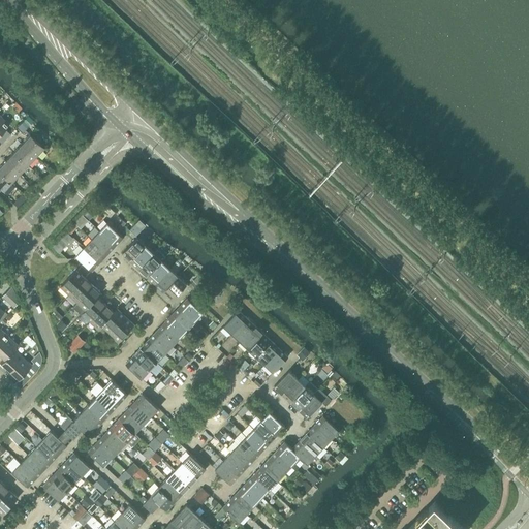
[(1,115),(0,116),(0,133),(9,123),(1,115)]
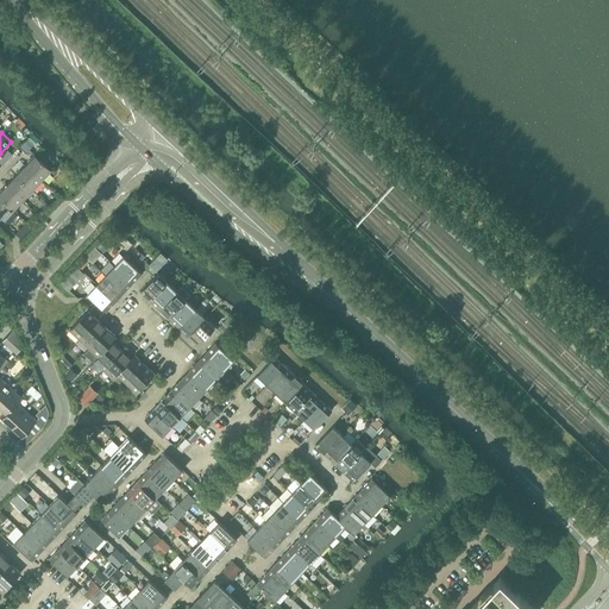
[(31,135),(19,148),(26,154),(38,140),(31,135)]
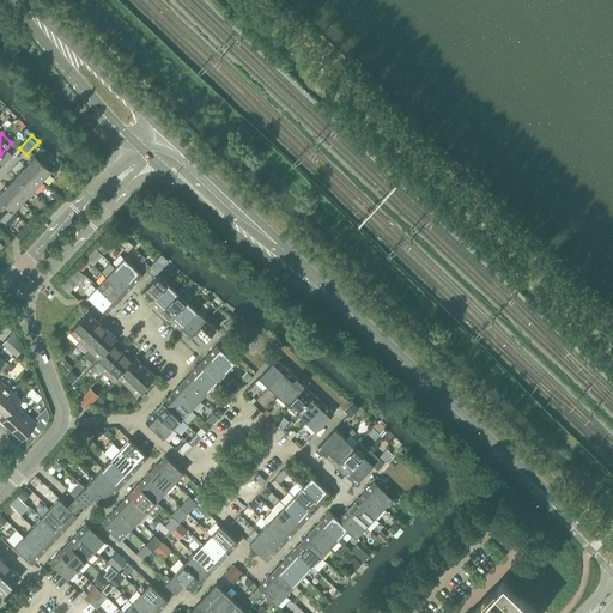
[(5,151),(0,155),(0,158),(4,162),(10,155),(5,151)]
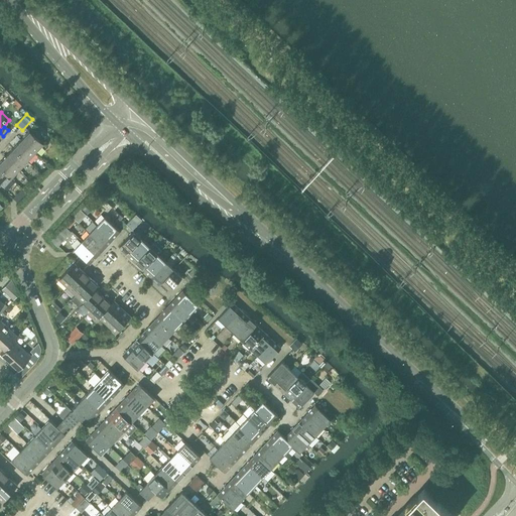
[(21,139),(35,153),(43,144),(29,131),(21,139)]
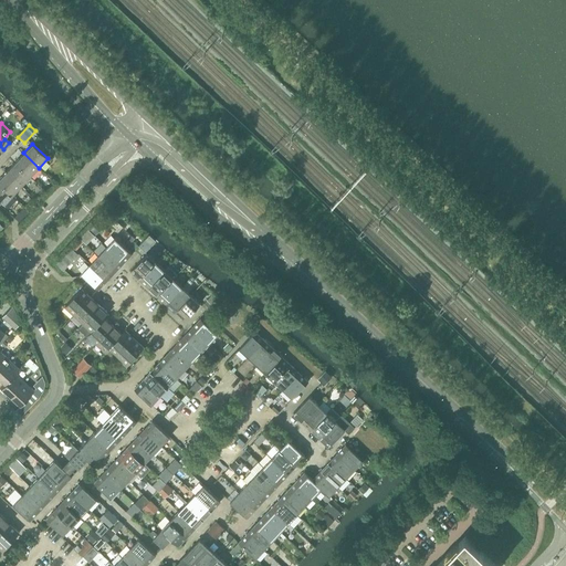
[(14,163),(30,177),(39,168),(23,153),(14,163)]
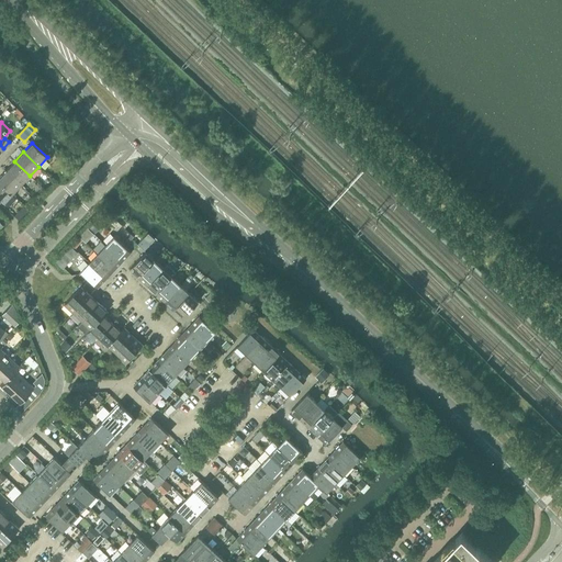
[(6,170),(21,184),(30,176),(14,161),(6,170)]
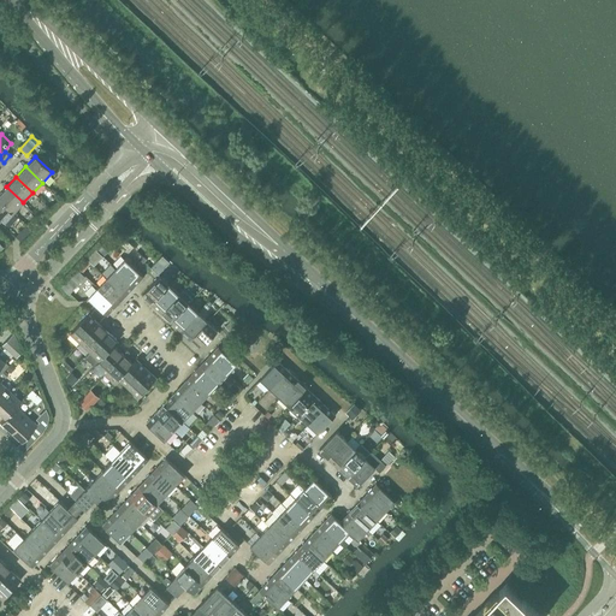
[(0,193),(0,199),(15,213),(23,202),(6,187),(0,193)]
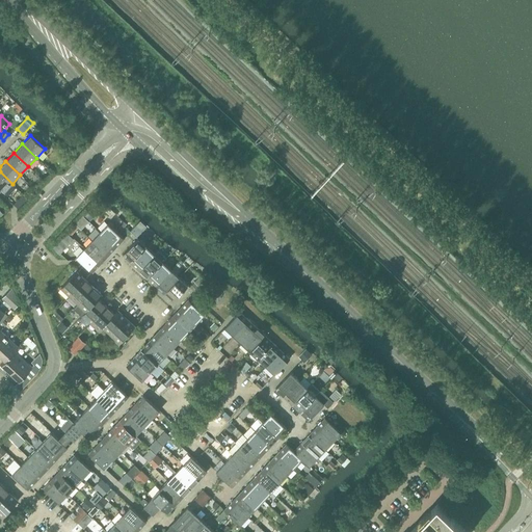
[(12,184),(0,171),(0,188),(4,192),(12,184)]
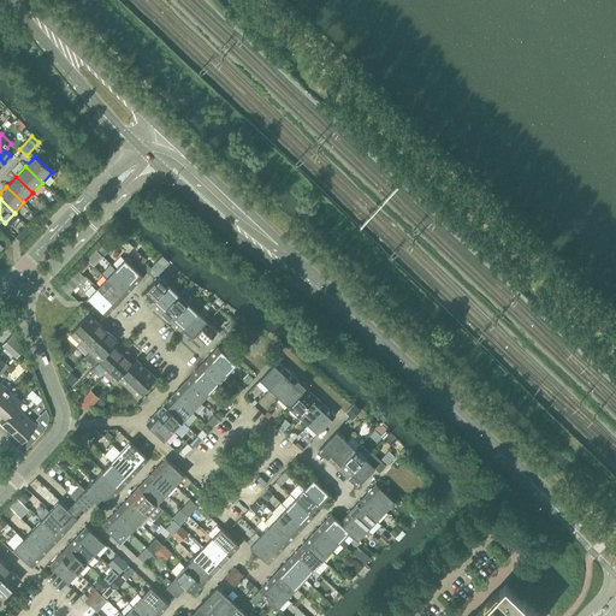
[(19,231),(15,237),(21,242),(25,237),(19,231)]
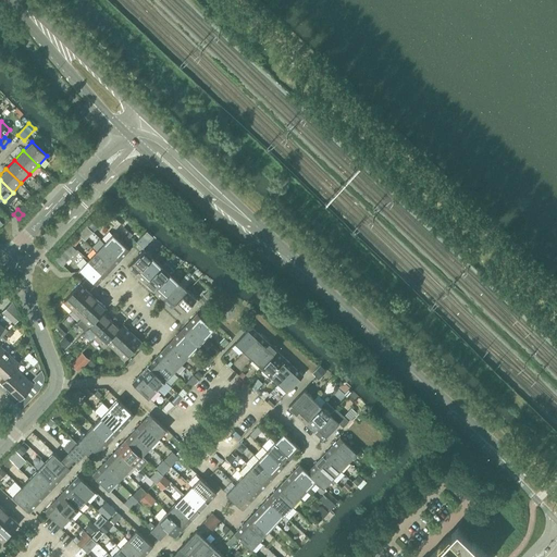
[(98,217),(89,225),(95,231),(103,222),(98,217)]
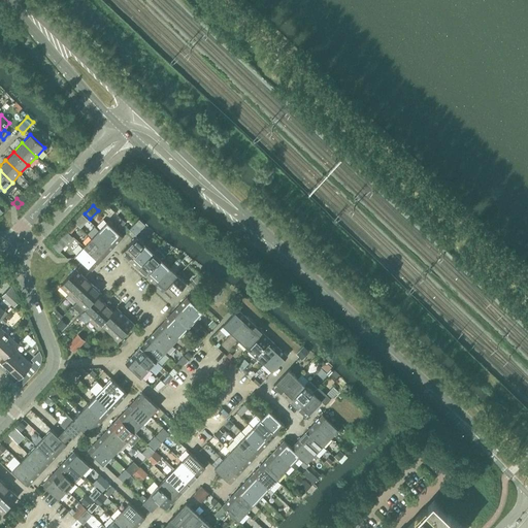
[(74,222),(68,229),(72,233),(78,226),(78,225),(74,222)]
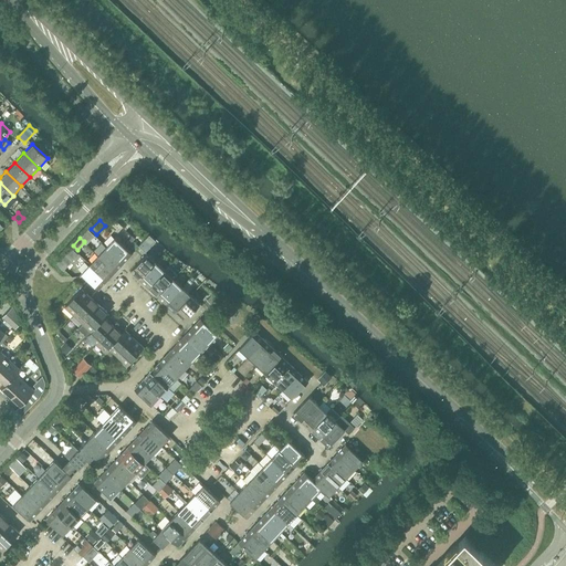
[(106,247),(124,262),(132,253),(115,238),(106,247)]
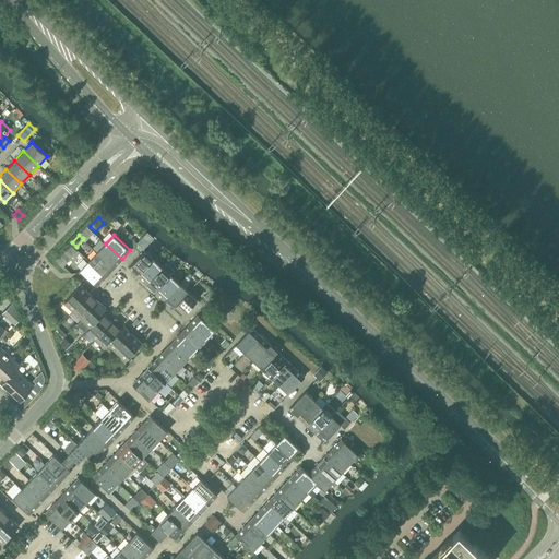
[(143,237),(139,242),(145,248),(150,244),(143,237)]
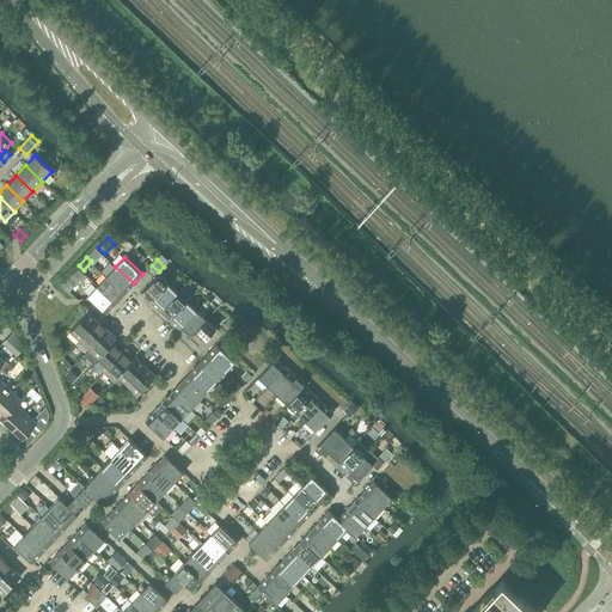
[(78,267),(72,274),(80,281),(86,274),(78,267)]
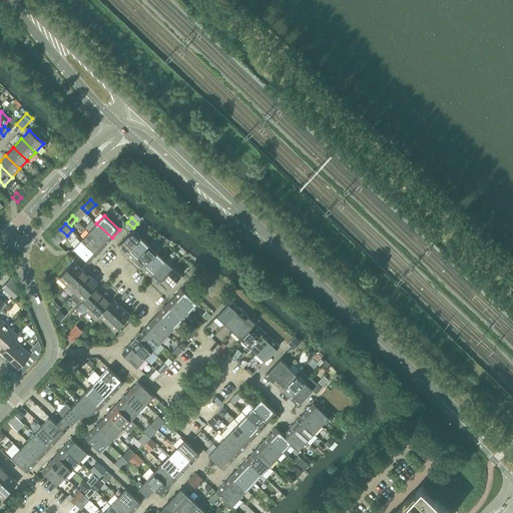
[(89,231),(104,245),(112,237),(96,223),(89,231)]
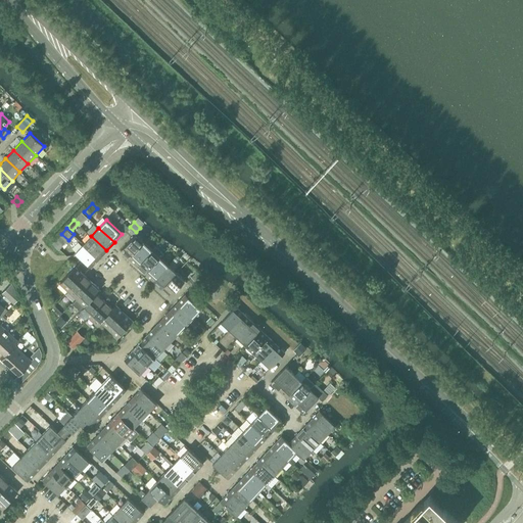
[(130,257),(144,242),(136,234),(121,249),(130,257)]
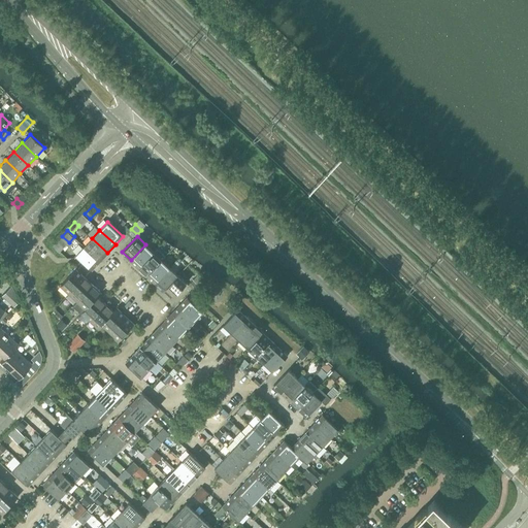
[(84,246),(100,261),(107,253),(92,238),(84,246)]
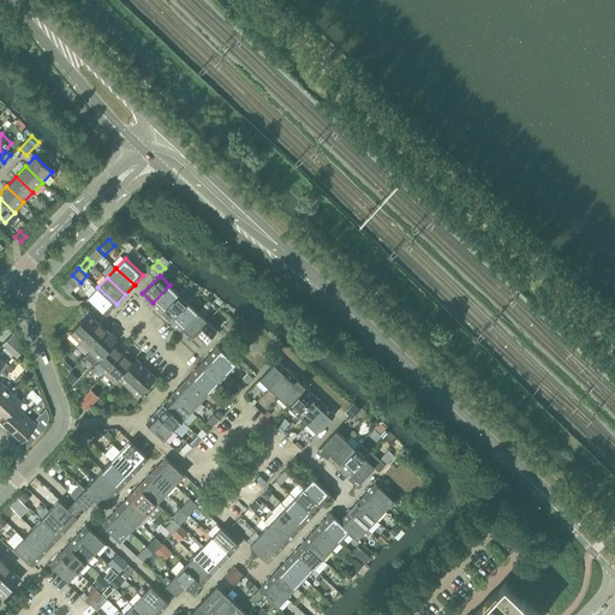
[(161,312),(179,293),(169,285),(153,303),(161,312)]
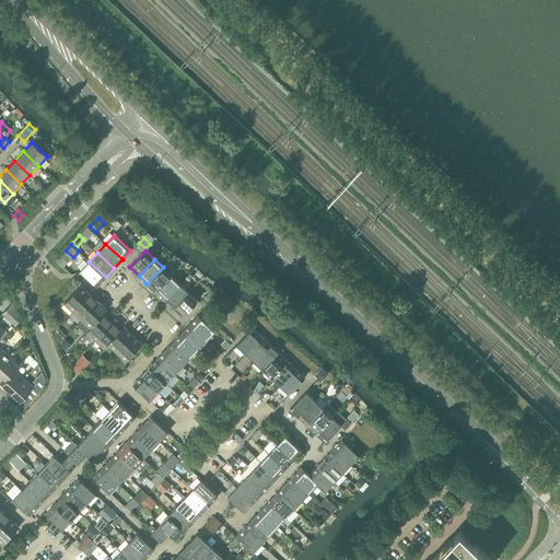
[(106,277),(89,261),(81,270),(97,286),(106,277)]
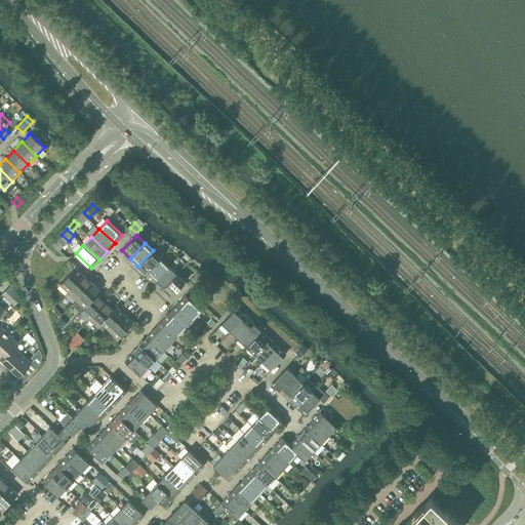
[(153,250),(137,267),(146,274),(161,258),(164,254),(156,246),(153,250)]
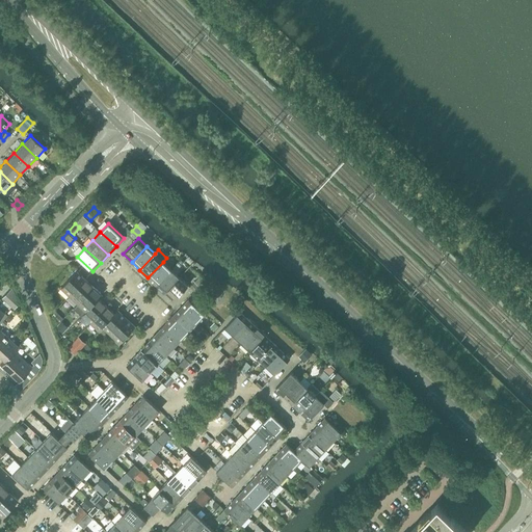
[(163,262),(148,277),(156,285),(171,269),(163,262)]
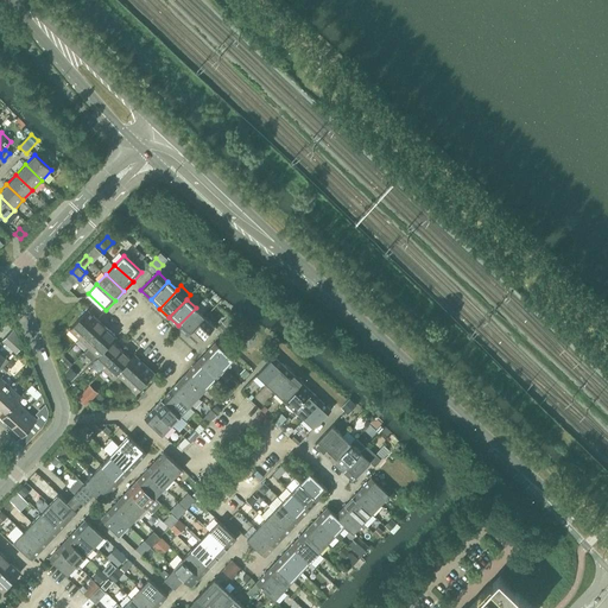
[(188,335),(206,316),(196,308),(178,325),(188,335)]
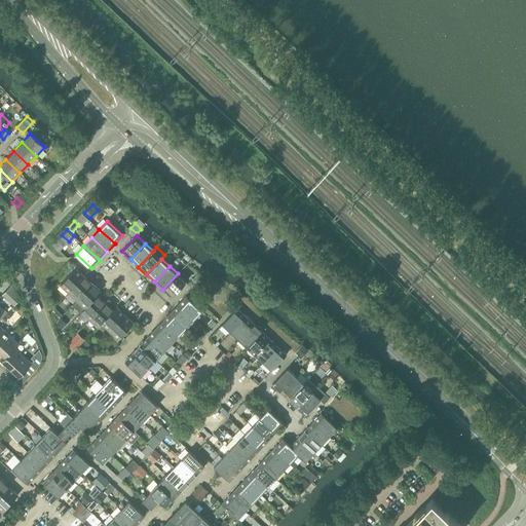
[(70,291),(84,275),(76,267),(61,284),(70,291)]
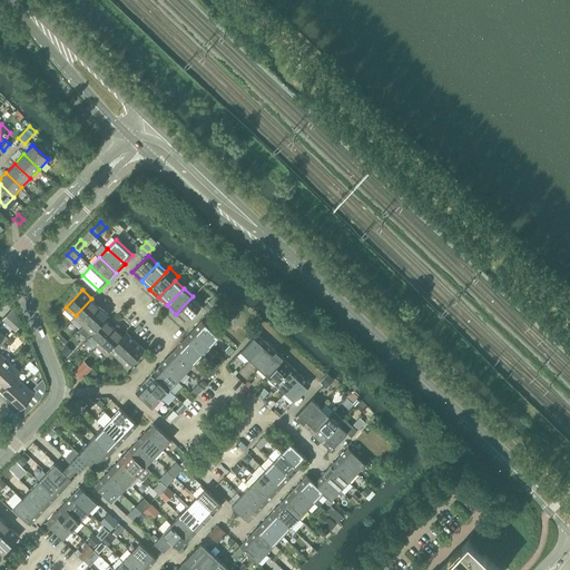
[(193,296),(176,314),(185,323),(202,305),(193,296)]
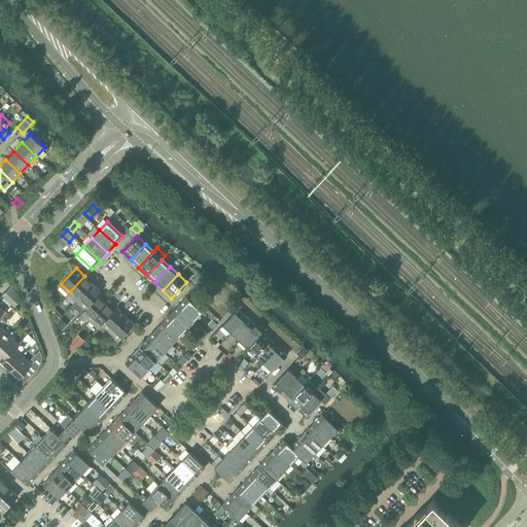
[(77,300),(93,283),(84,276),(70,291),(77,300)]
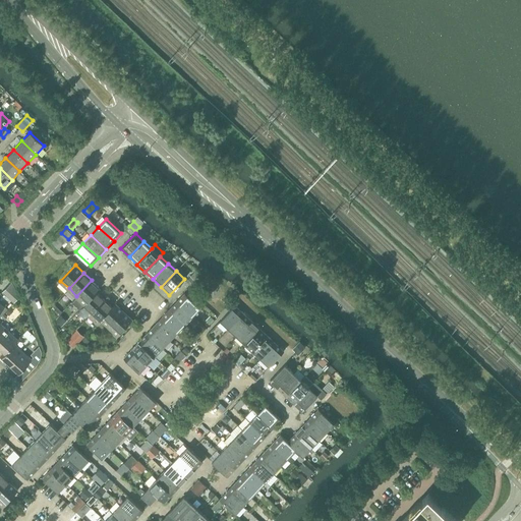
[(191,276),(187,281),(192,286),(196,282),(197,282),(191,276)]
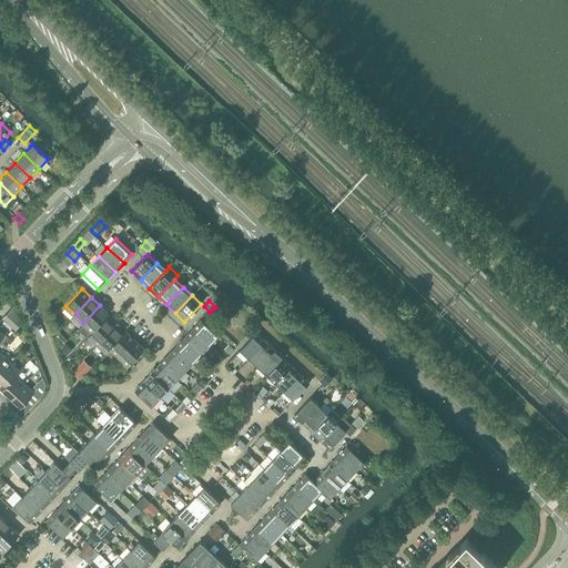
[(100,305),(83,323),(92,331),(104,318),(105,318),(109,314),(100,305)]
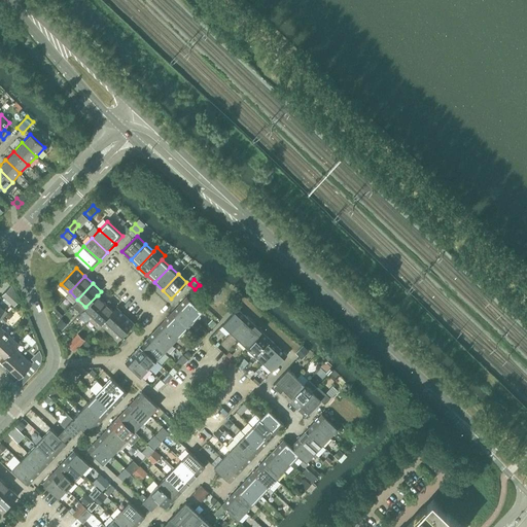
[(105,303),(98,295),(97,295),(85,307),(82,311),(91,319),(105,303)]
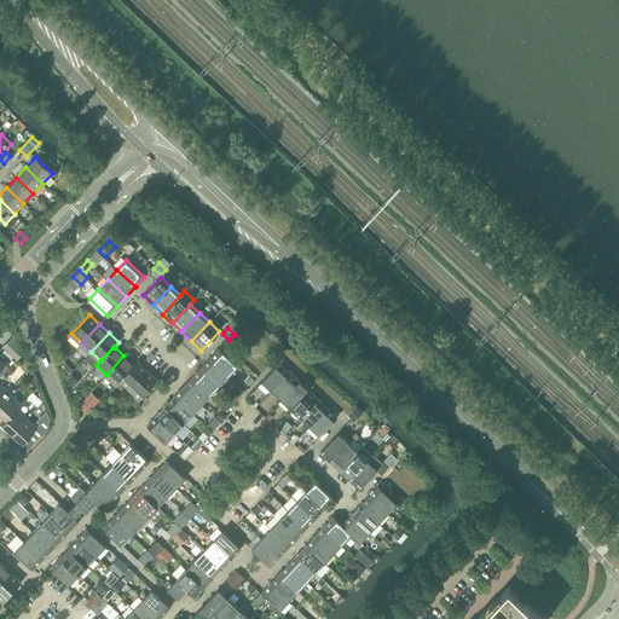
[(212,358),(230,376),(239,366),(220,348),(212,358)]
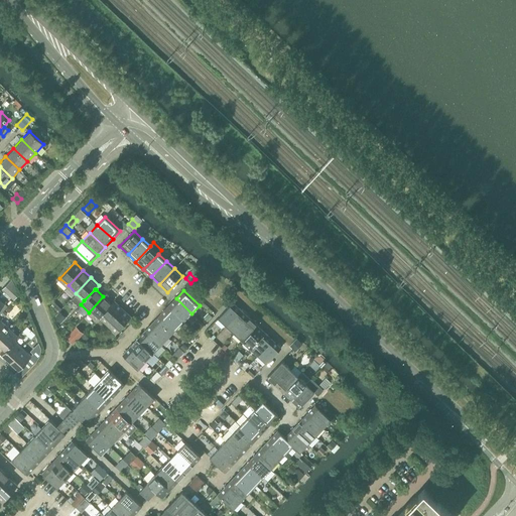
[(103,296),(89,312),(97,319),(101,316),(100,315),(111,304),(103,296)]
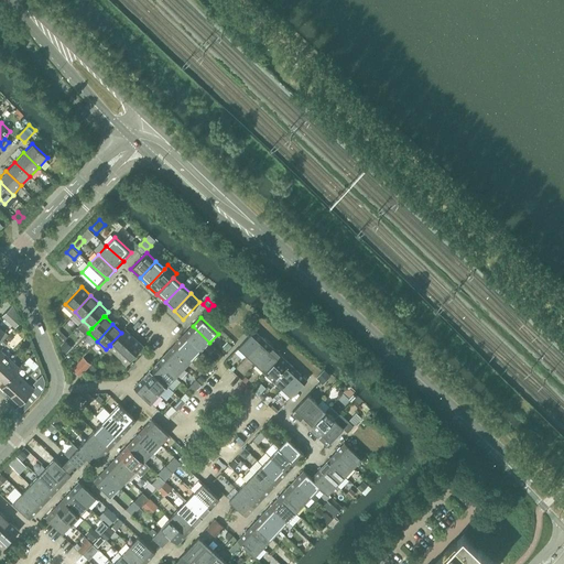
[(209,343),(193,326),(184,335),(201,351),(209,343)]
